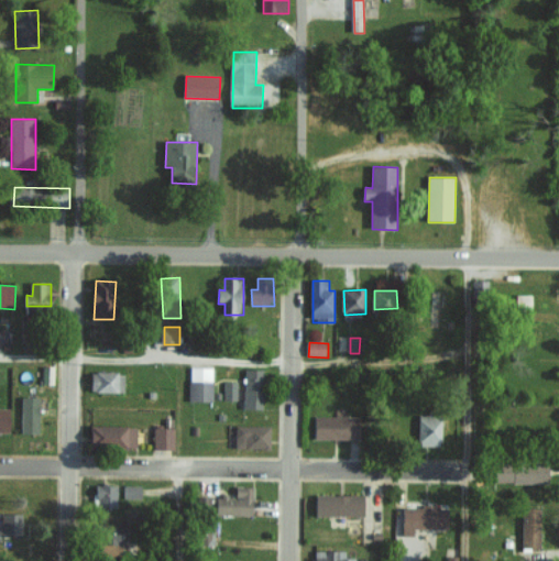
[(45,385),(54,385),(55,367),(46,367),(45,385)]
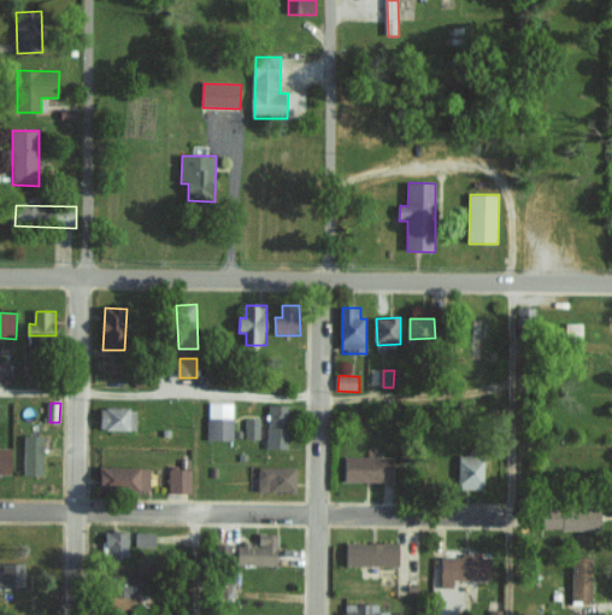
[(235,441),(235,404),(210,404),(209,441),(235,441)]
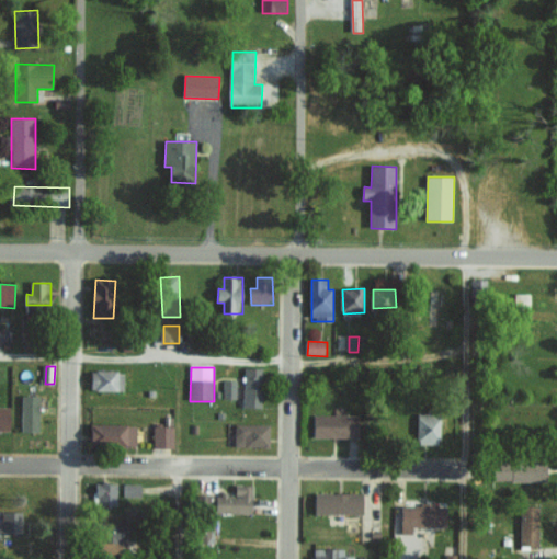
[(263,409),(264,369),(247,368),(245,408),(263,409)]
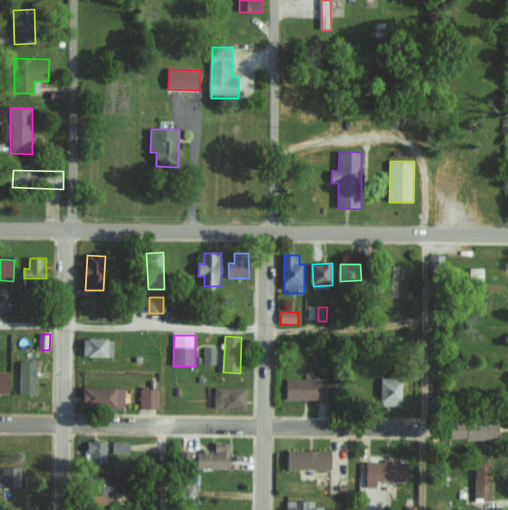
[(84,339),(84,358),(115,358),(115,340),(84,339)]
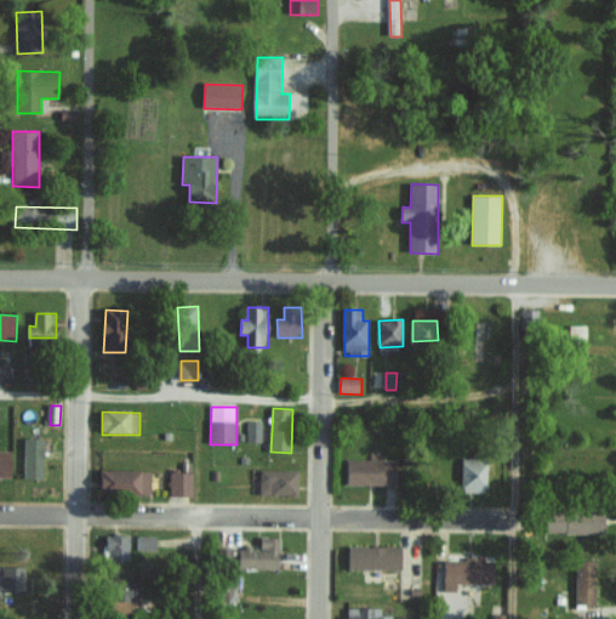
[(263,443),(263,422),(250,422),(249,442),(263,443)]
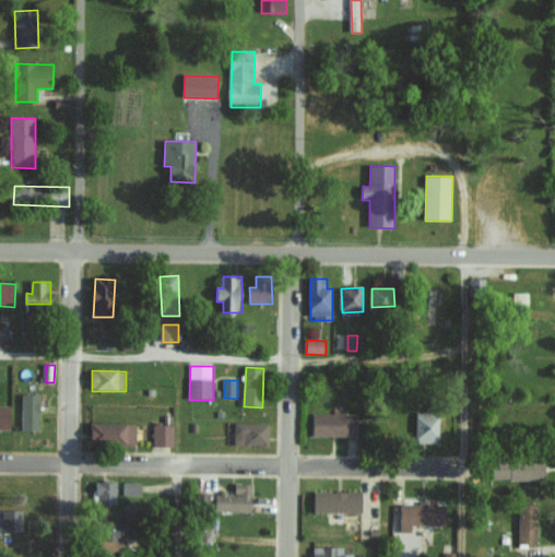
[(40,395),(23,395),(23,431),(40,431),(40,395)]
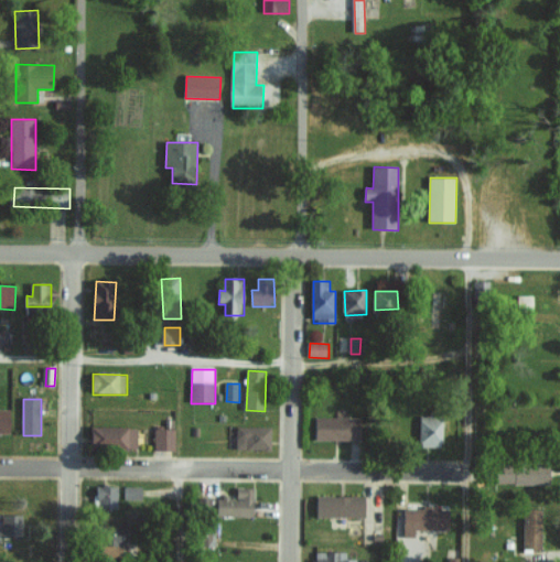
[(0,433),(11,434),(11,410),(0,409),(0,433)]
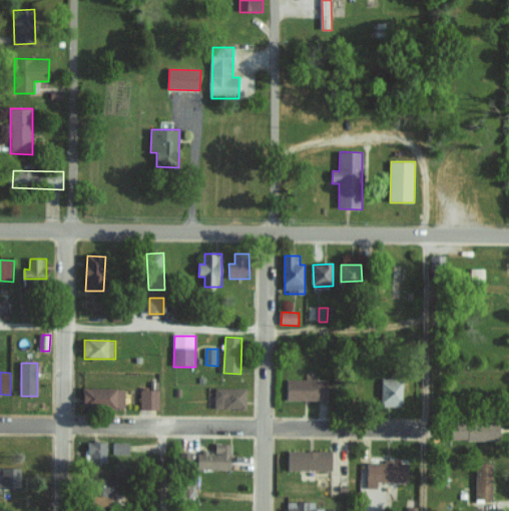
[(383,407),(403,408),(404,380),(384,379),(383,407)]
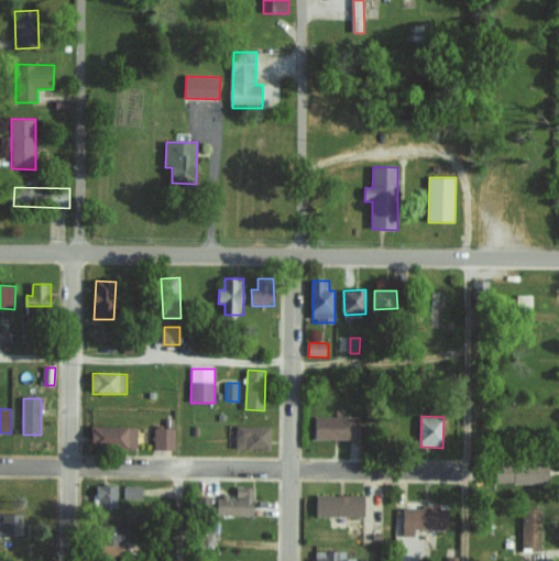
[(361,441),(362,418),(316,417),(316,440),(361,441)]
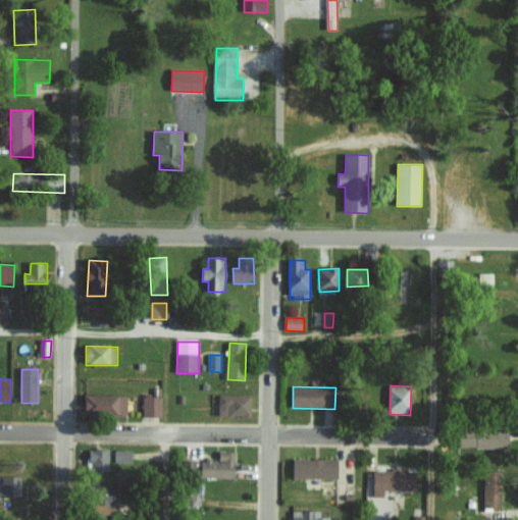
[(219,416),(252,417),(253,396),(220,395),(219,416)]
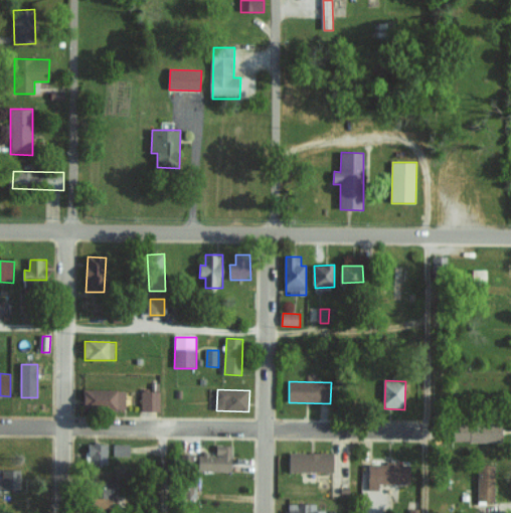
[(128,412),(128,391),(84,390),(83,411),(128,412)]
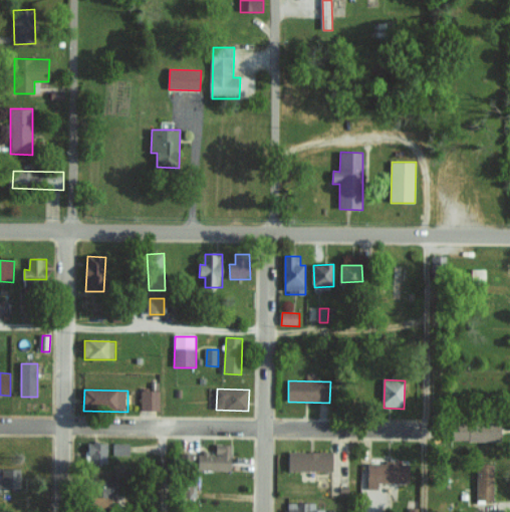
[(143,391),(142,411),(161,412),(162,391),(143,391)]
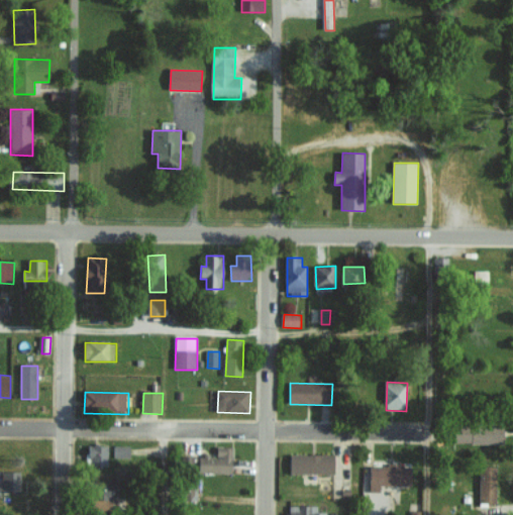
[(504,444),(505,424),(455,422),(455,443),(504,444)]
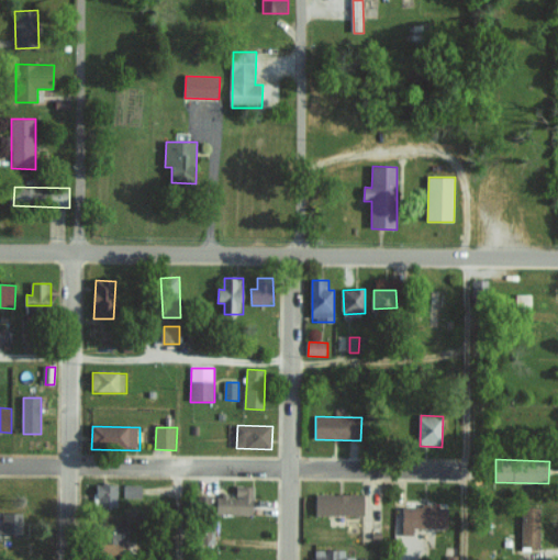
[(118,507),(119,485),(99,485),(98,506),(118,507)]
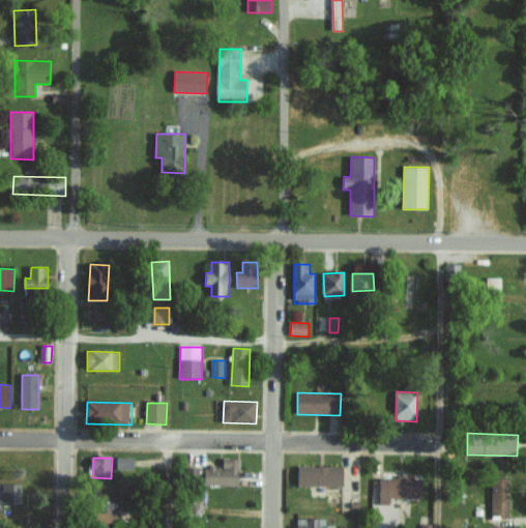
[(135,458),(119,459),(119,472),(135,471),(135,458)]
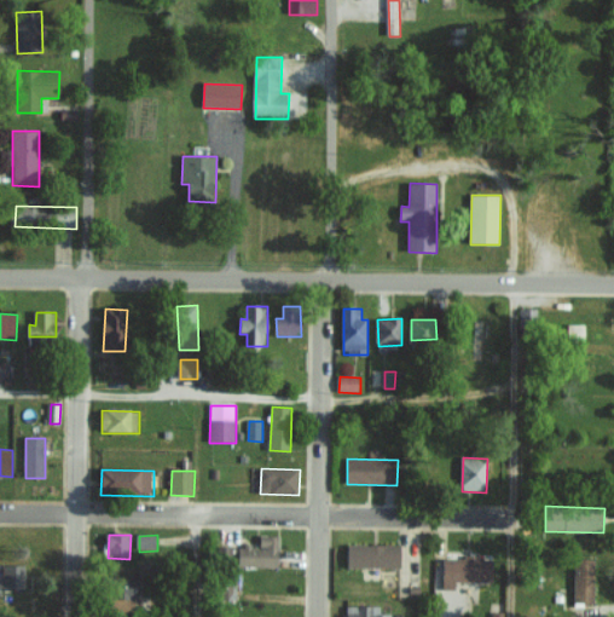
[(239,568),(279,569),(281,537),(261,536),(261,548),(241,547),(239,568)]
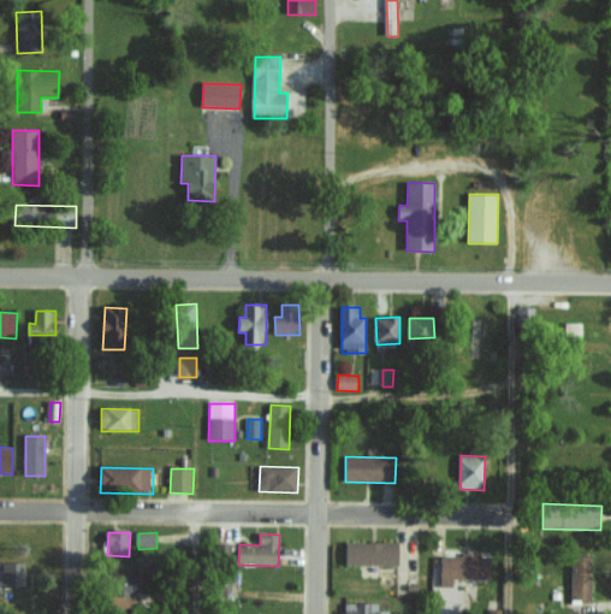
[(348,565),(399,566),(399,543),(348,542),(348,565)]
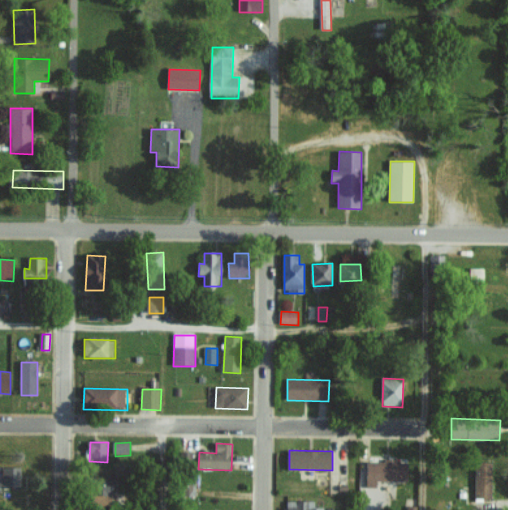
[(182,466),(193,466),(193,452),(182,452),(182,466)]
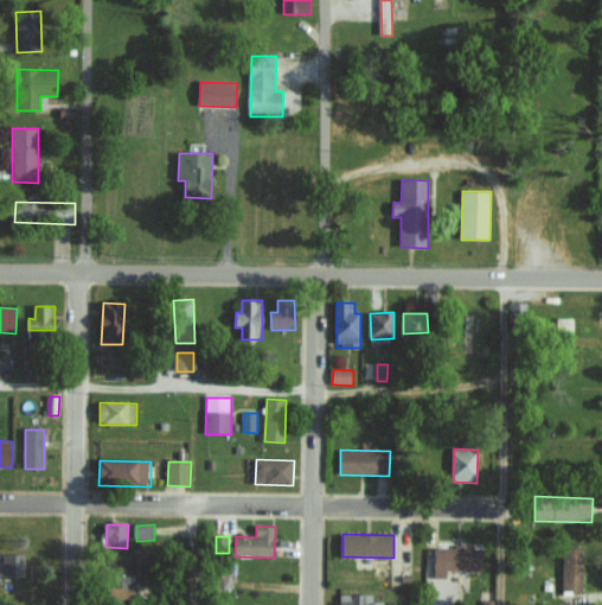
[(435,548),(436,579),(448,579),(448,572),(485,572),(484,547),(435,548)]
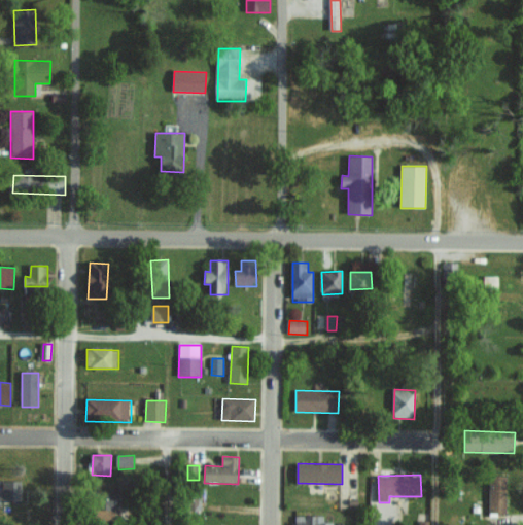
[(490,514),(507,514),(508,477),(490,477),(490,514)]
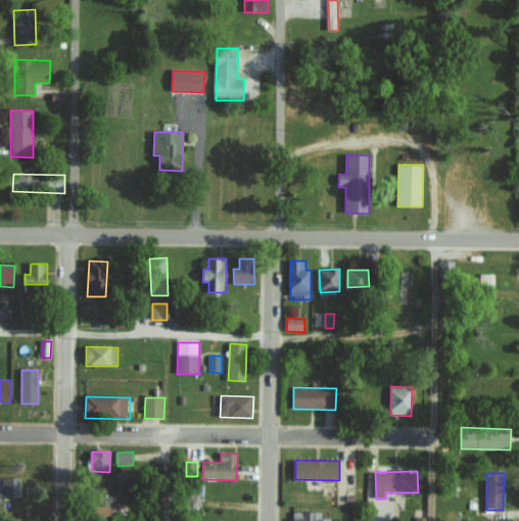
[(22,478),(1,478),(2,498),(22,498),(22,478)]
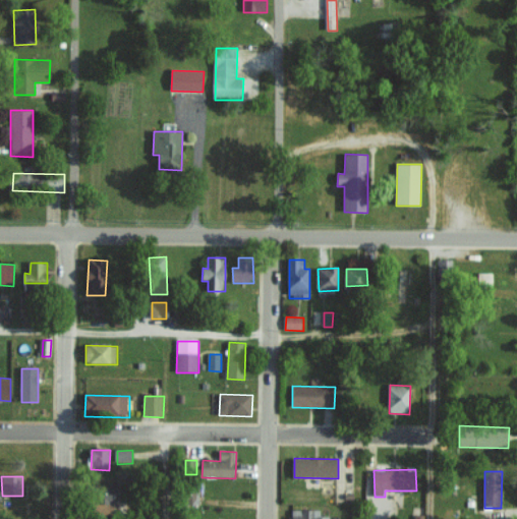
[(93,514),(113,514),(113,504),(120,504),(120,485),(94,484),(93,514)]
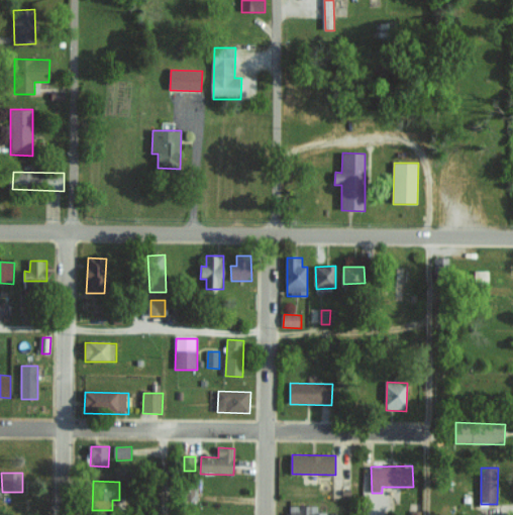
[(310,506),(291,507),(290,514),(327,514),(327,513),(310,513),(310,506)]
